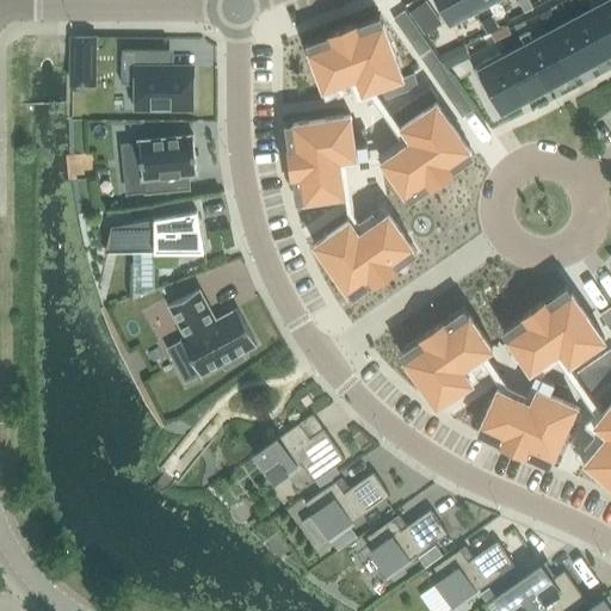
[(474,11),(468,0),(436,0),(450,24),(474,11)]
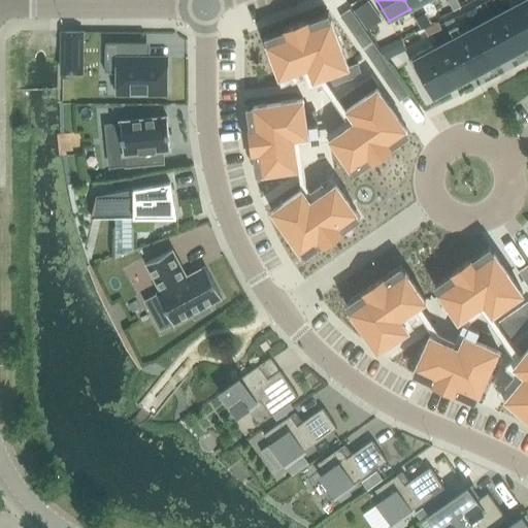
[(426,0),(404,0),(409,9),(426,0)]
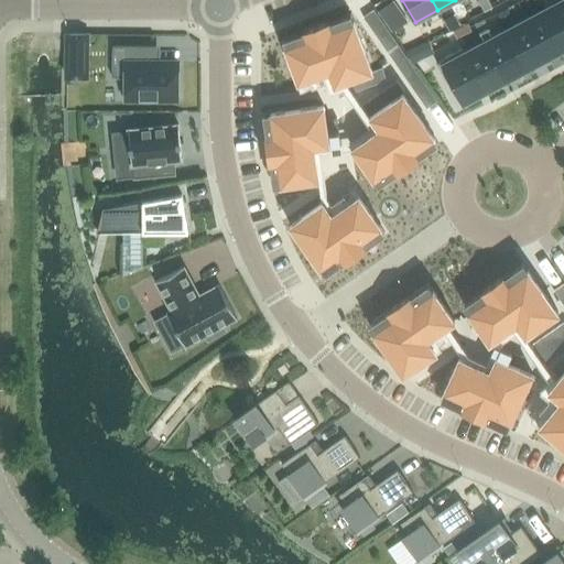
[(563,0),(552,0),(545,4),(548,9),(563,40),(563,0)]
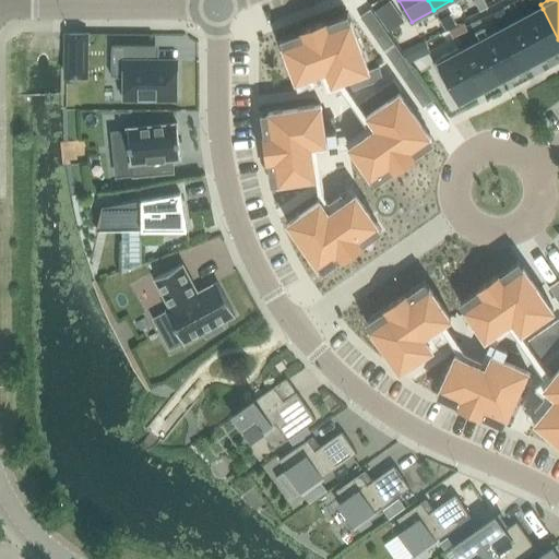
[(404,22),(389,1),(373,12),(388,33),(404,22)]
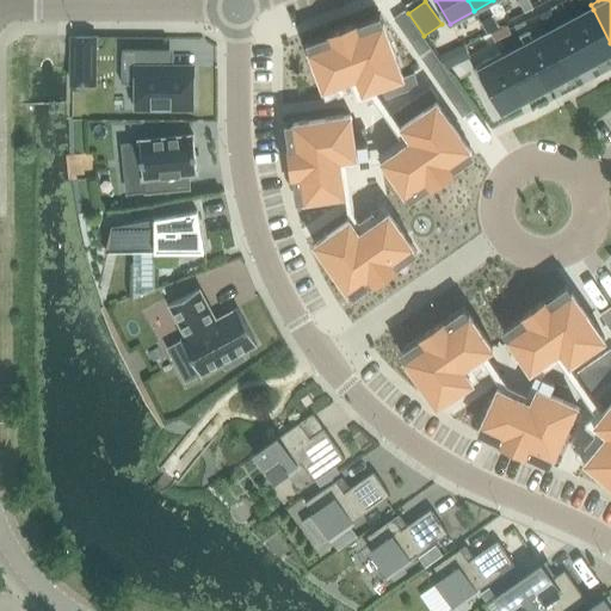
[(549,14),(547,10),(537,14),(538,16),(539,20),(549,14)]
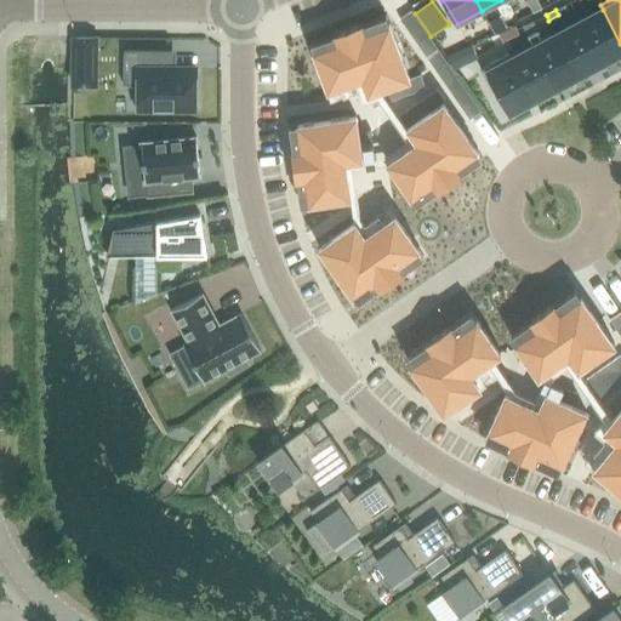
[(620,44),(603,10),(580,22),(602,63),(620,51),(620,44)]
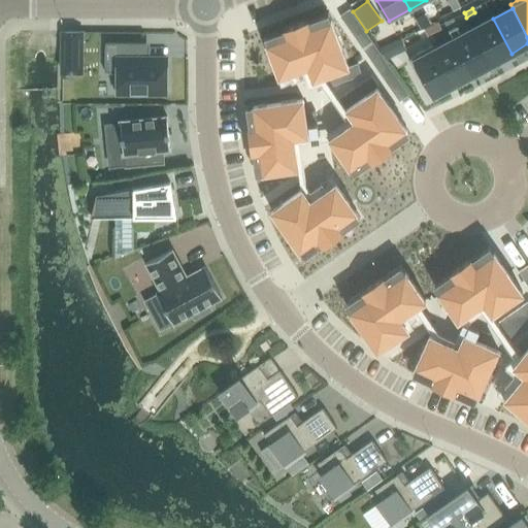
[(343,23),(354,15),(349,9),(339,15),(343,23)]
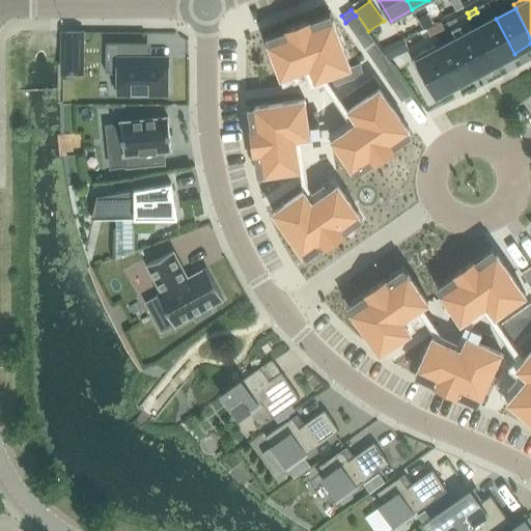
[(264,36),(280,78),(309,66),(314,80),(350,67),(330,12),(328,14),(330,21),(311,28),(308,21),(285,30),(288,36),(270,44),(267,36),(264,36)]
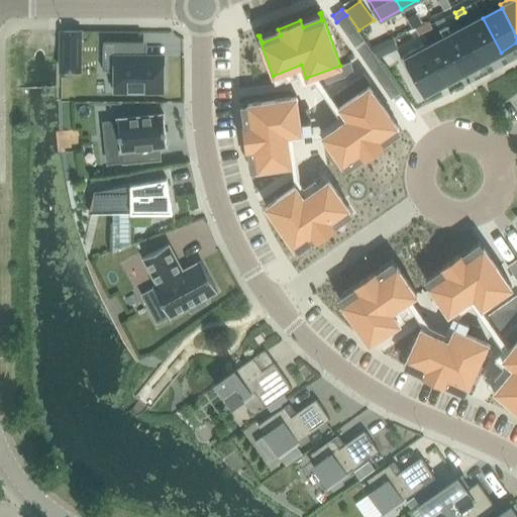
[(412,29),(415,28),(422,25),(416,13),(411,15),(406,18),(407,18),(412,29)]
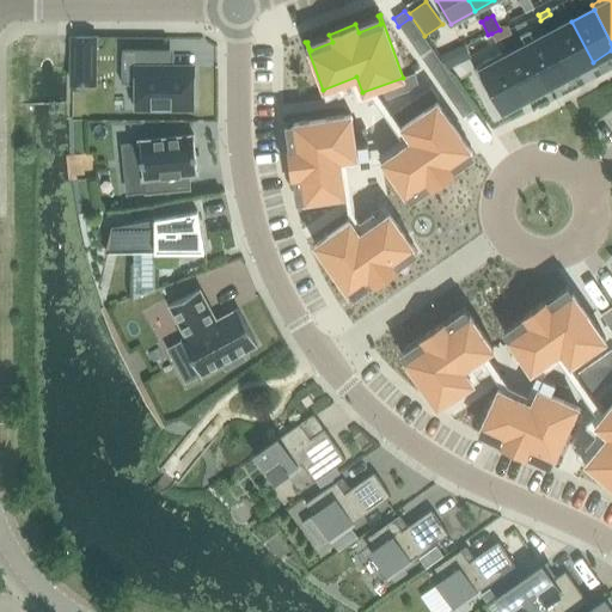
[(415,25),(410,18),(398,26),(404,34),(415,25)]
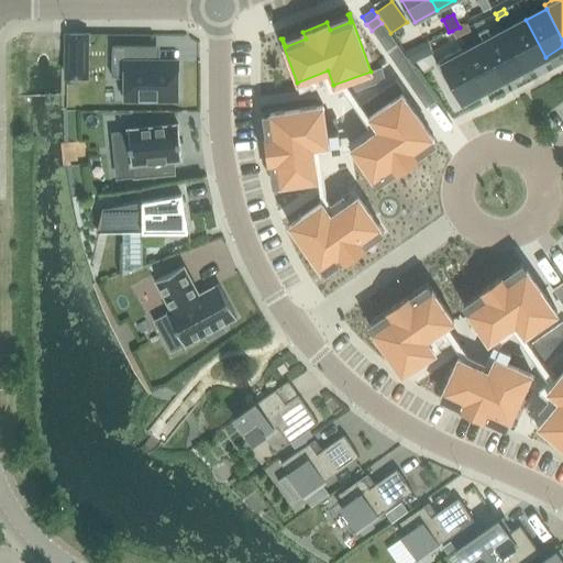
[(475,26),(478,33),(487,28),(483,20),(474,24),(475,26)]
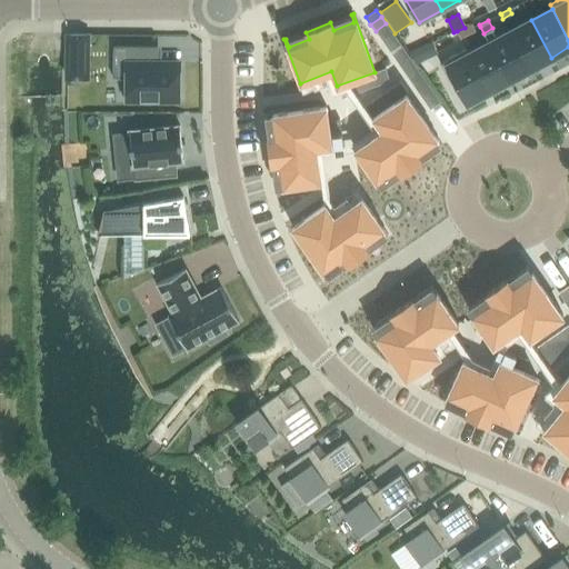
[(531,20),(510,31),(530,69),(551,58),(531,20)]
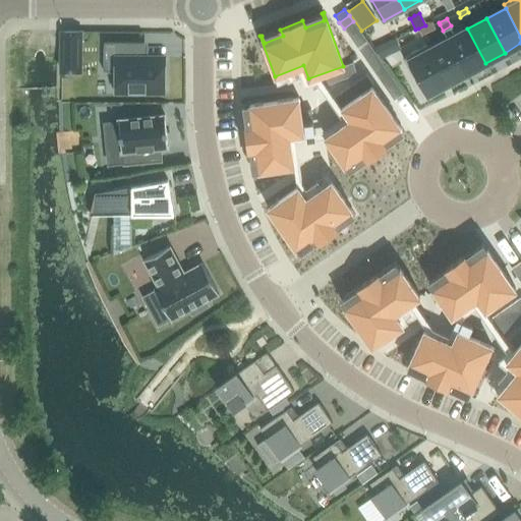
[(358,29),(353,21),(344,29),(348,35),(358,29)]
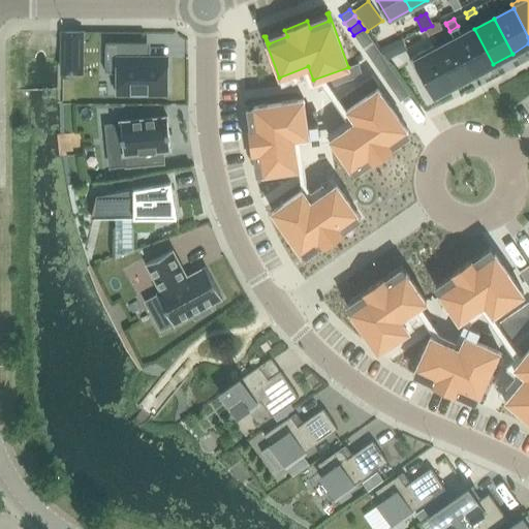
[(432,26),(425,29),(428,36),(442,29),(440,25),(439,22),(438,23),(432,26)]
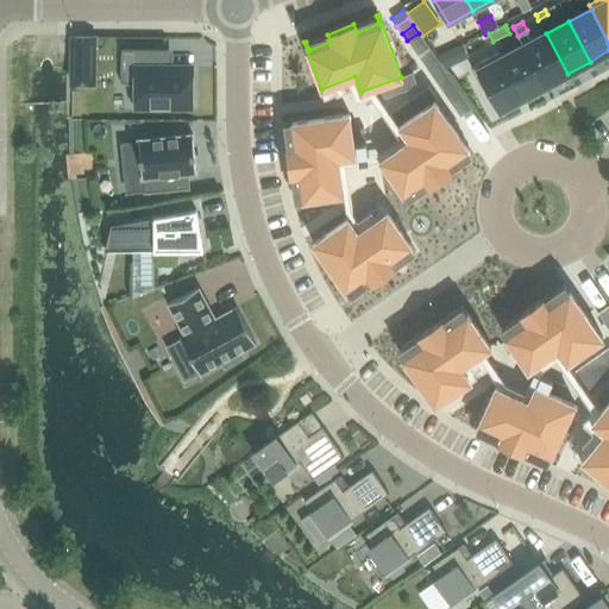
[(567,74),(546,33),(533,41),(527,30),(518,36),(523,46),(545,86),(567,74)]
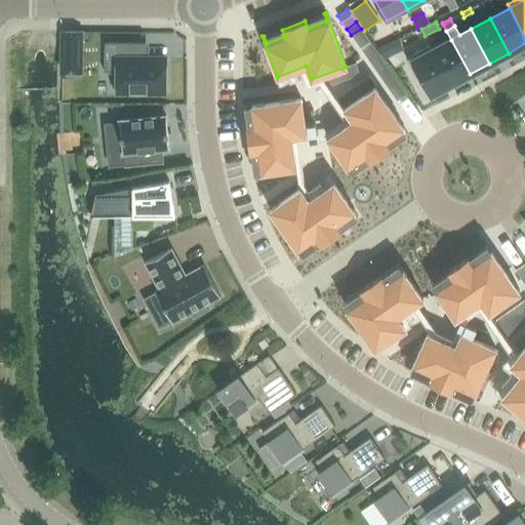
[(365,35),(361,29),(351,35),(355,42),(365,35)]
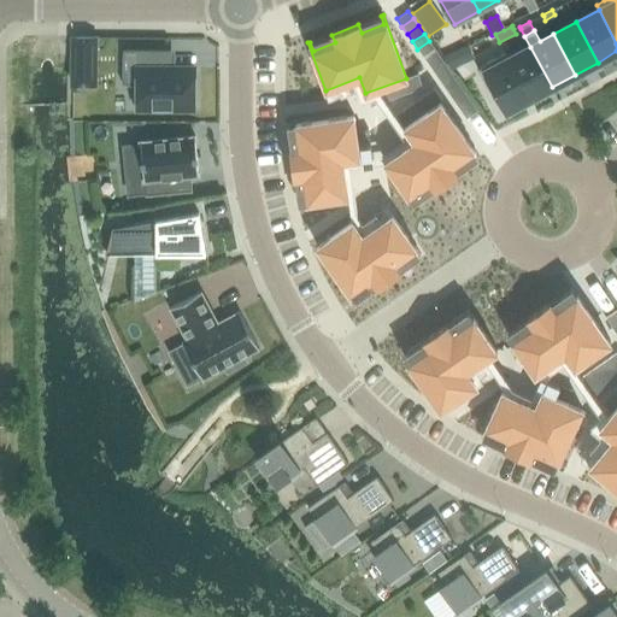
[(95,37),(74,37),(74,69),(95,69),(95,37)]
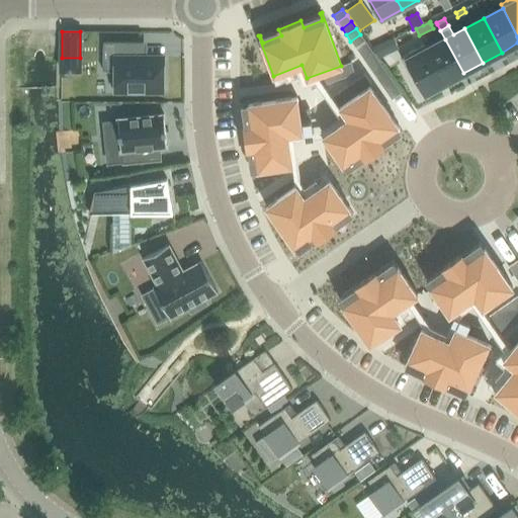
[(364,40),(360,34),(350,41),(355,48),(364,40)]
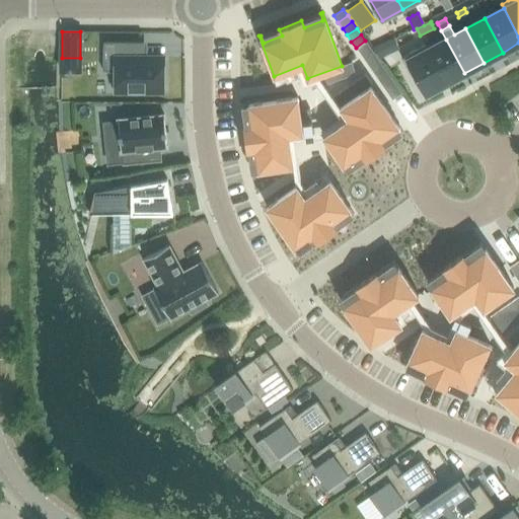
[(446,40),(427,50),(445,83),(464,73),(446,40)]
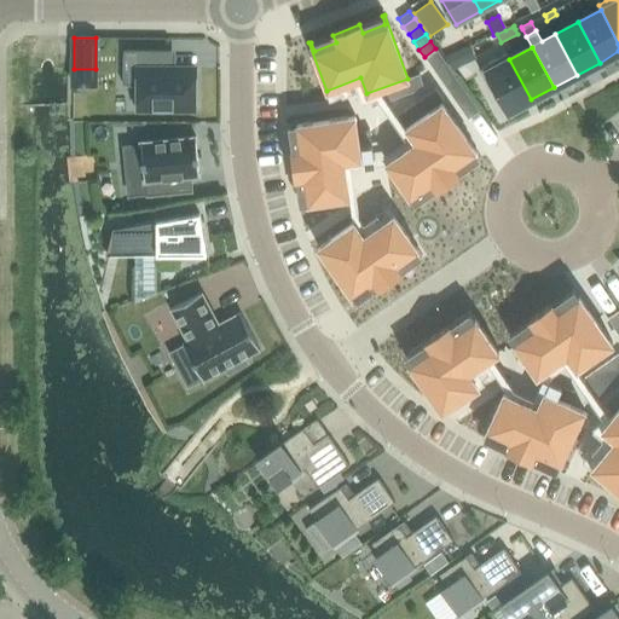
[(431,65),(443,58),(437,50),(426,58),(431,65)]
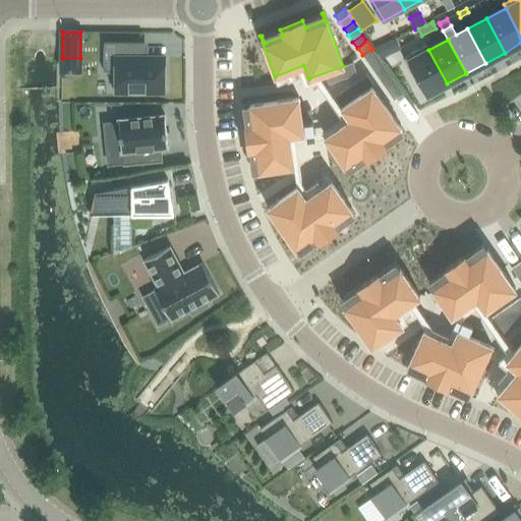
[(164,58),(147,58),(142,54),(140,54),(140,43),(103,43),(103,72),(115,72),(115,91),(164,91),(164,58)]
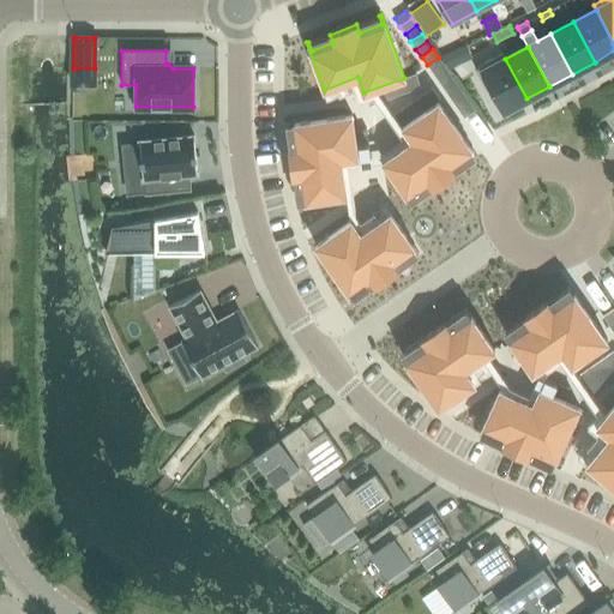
[(441,56),(447,68),(458,64),(452,52),(441,56)]
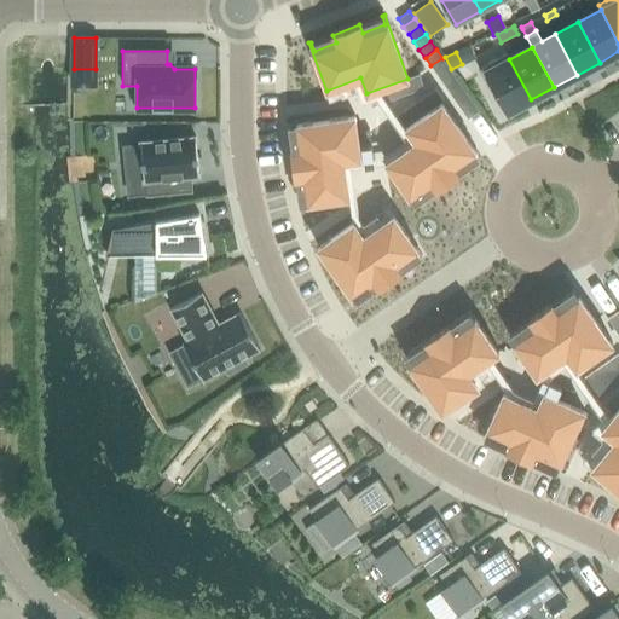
[(509,59),(507,55),(478,69),(490,91),(495,90),(507,113),(531,99),(509,59)]
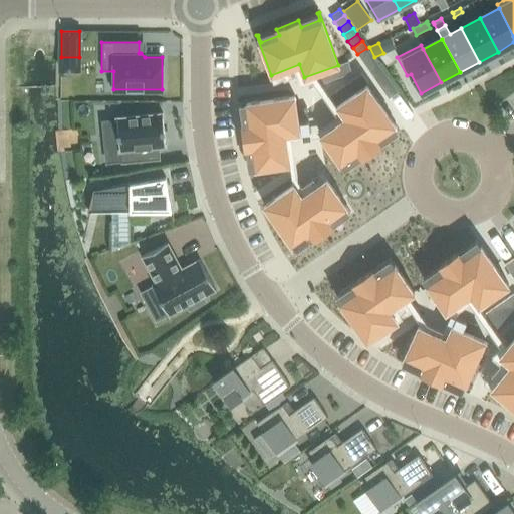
[(357,54),(361,61),(371,54),(367,48),(357,54)]
